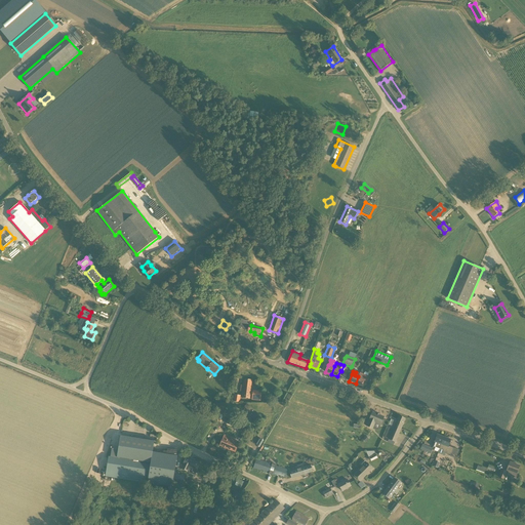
[(358,376),(356,384),(362,387),(363,382),(366,385),(369,377),(360,373),(358,376)]
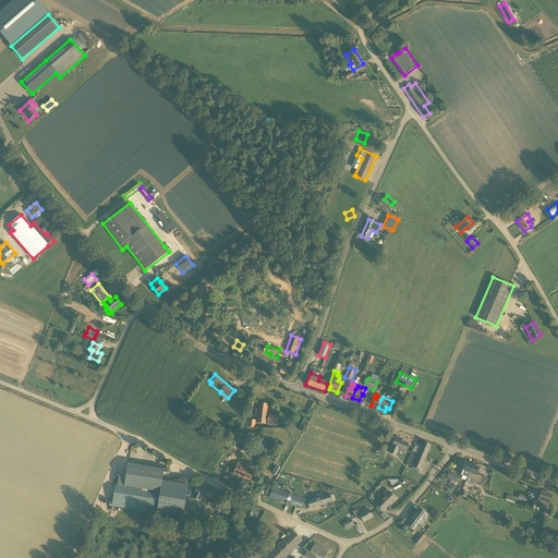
[(267,404),(259,403),(258,411),(256,410),(255,415),(258,416),(257,423),(265,423),(267,404)]
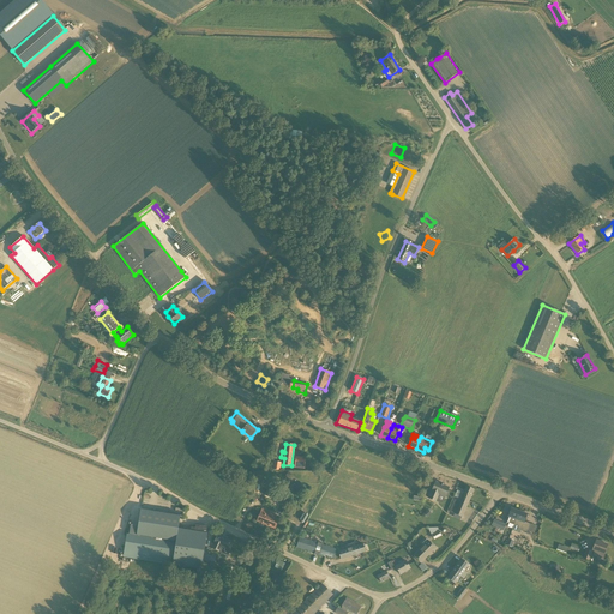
[(295,468),(306,468),(306,457),(295,457),(295,468)]
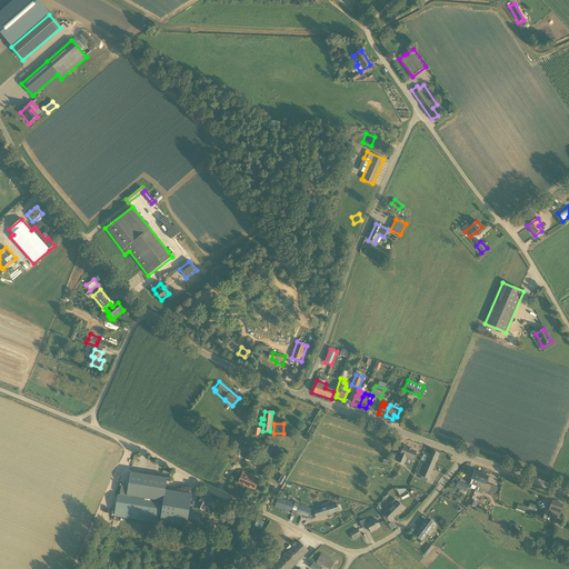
[(412,461),(416,452),(411,450),(411,449),(408,448),(408,449),(403,447),(400,456),(397,462),(403,465),(407,458),(412,461)]
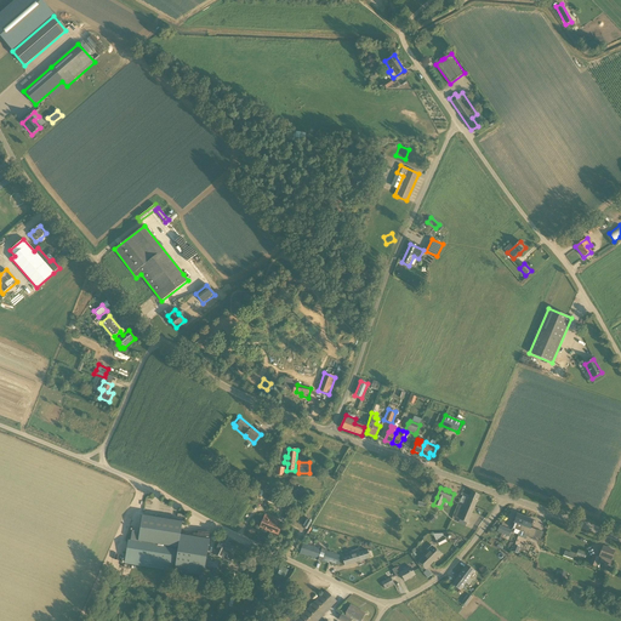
[(460,506),(457,511),(454,518),(467,524),(479,495),(472,493),(465,508),(460,506)]
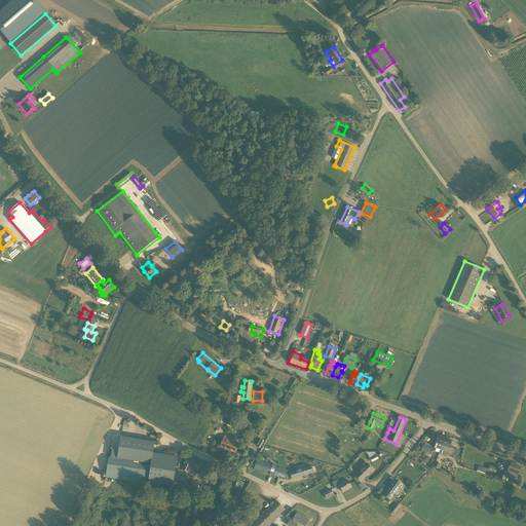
[(235,441),(224,436),(220,447),(235,453),(238,446),(233,444),(235,441)]
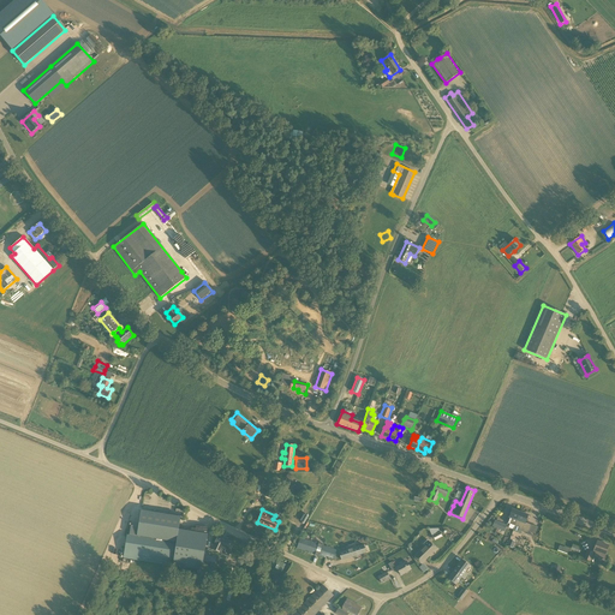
[(506,523),(511,524),(515,526),(520,513),(512,509),(509,518),(508,517),(506,523)]
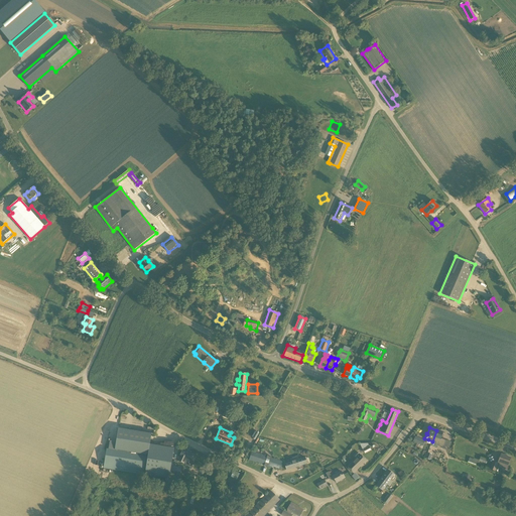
[(110,441),(109,449),(148,456),(149,444),(151,434),(118,428),(116,442),(110,441)]
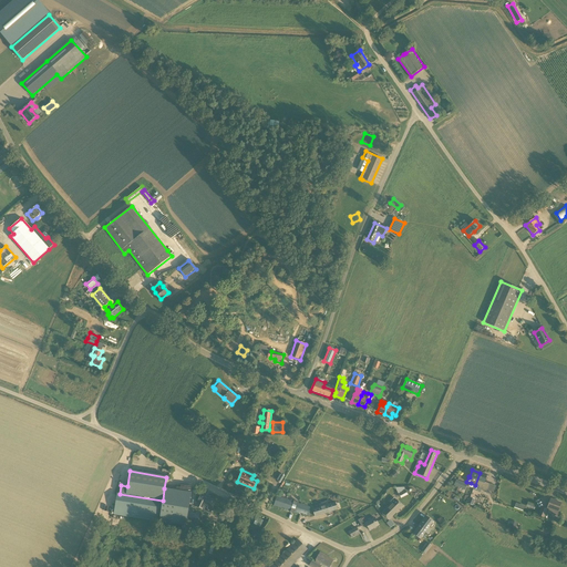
[(480,473),(475,485),(478,486),(478,488),(487,492),(490,484),(485,483),(484,483),(486,475),(480,473)]
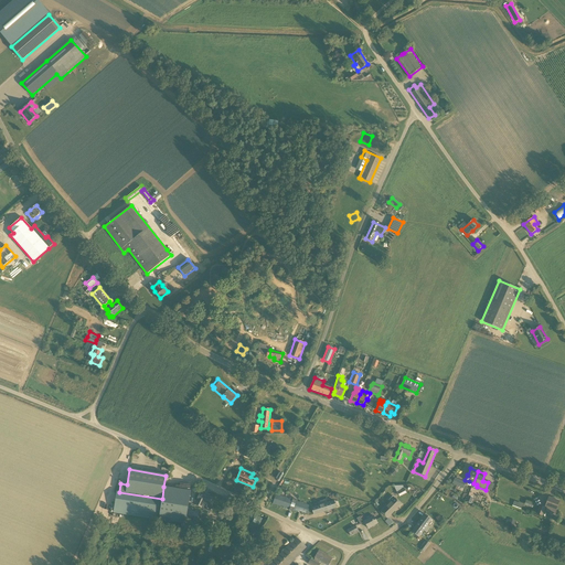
[(464,488),(466,483),(455,479),(452,483),(464,488)]
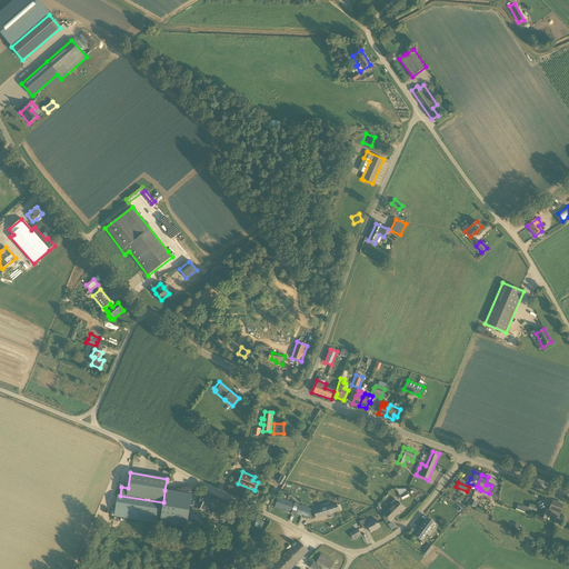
[(115,517),(159,523),(187,528),(187,523),(198,526),(200,516),(189,515),(192,495),(165,490),(163,502),(120,496),(118,496),(115,517)]
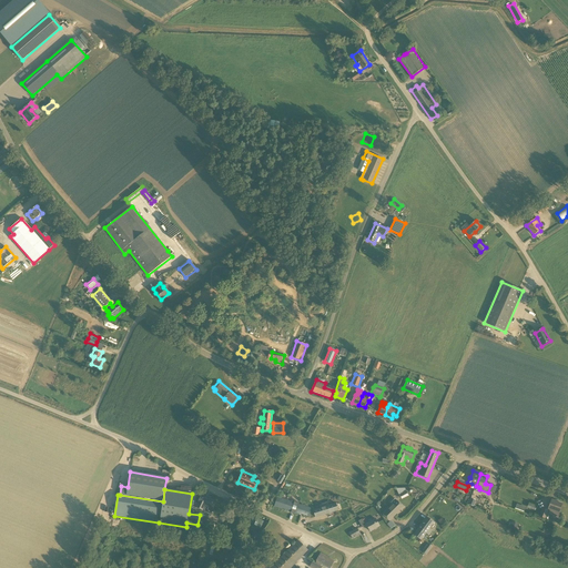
[(205,497),(202,496),(198,504),(196,508),(211,515),(213,510),(212,510),(215,503),(208,498),(208,499),(205,498),(205,497)]
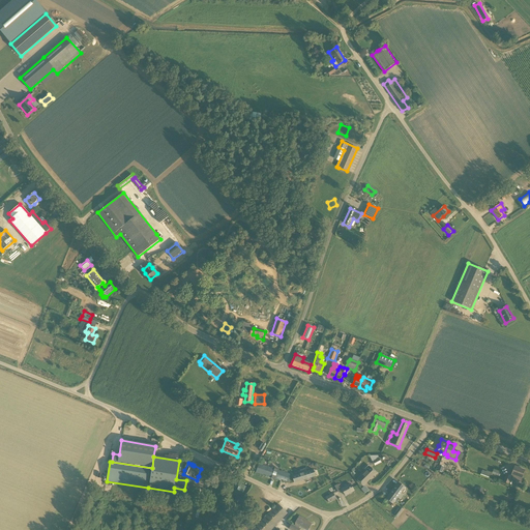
[(290,475),(259,465),(256,472),(281,480),(281,479),(288,481),(290,475)]
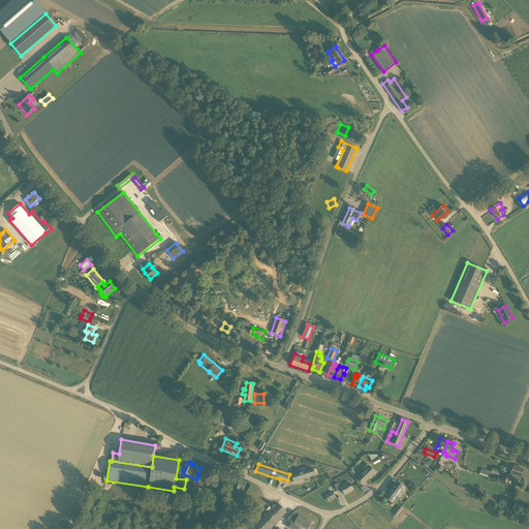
[(356,479),(363,486),(375,472),(368,465),(365,468),(366,470),(356,479)]
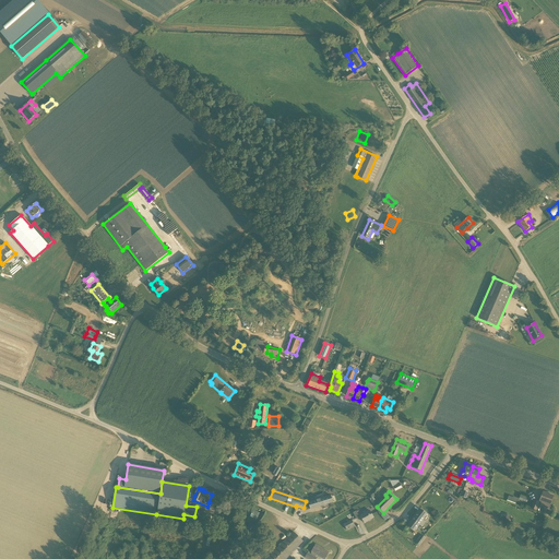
[(543,492),(539,501),(549,506),(554,496),(543,492)]
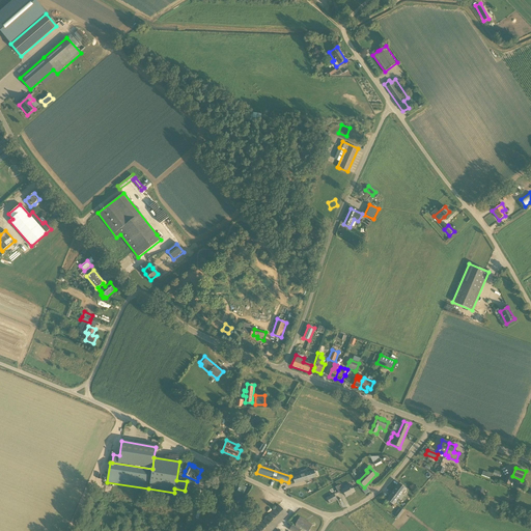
[(300,476),(292,478),(295,483),(319,476),(317,472),(314,471),(308,473),(306,470),(299,472),(300,476)]
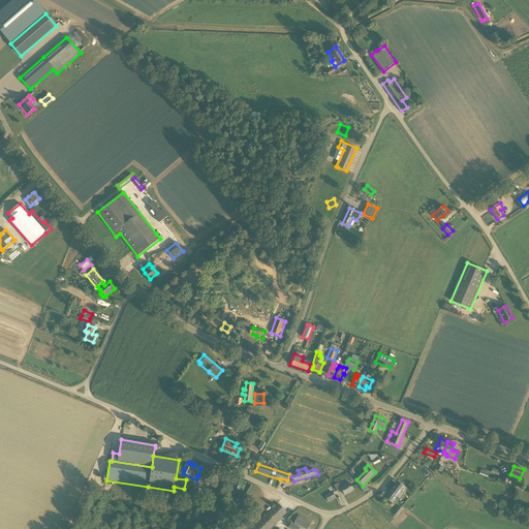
[(400,492),(404,487),(398,481),(385,498),(395,505),(403,494),(400,492)]
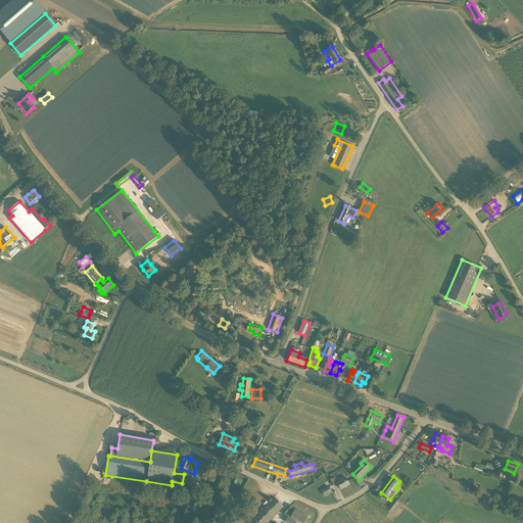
[(345,478),(337,483),(340,489),(349,484),(345,478)]
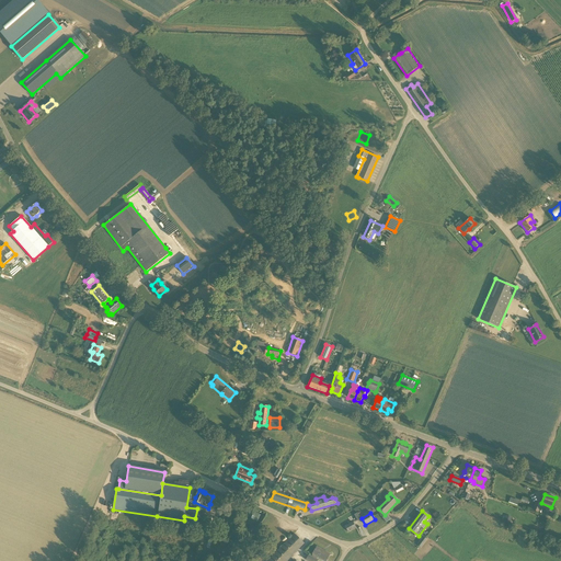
[(355,528),(353,522),(344,526),(347,533),(355,528)]
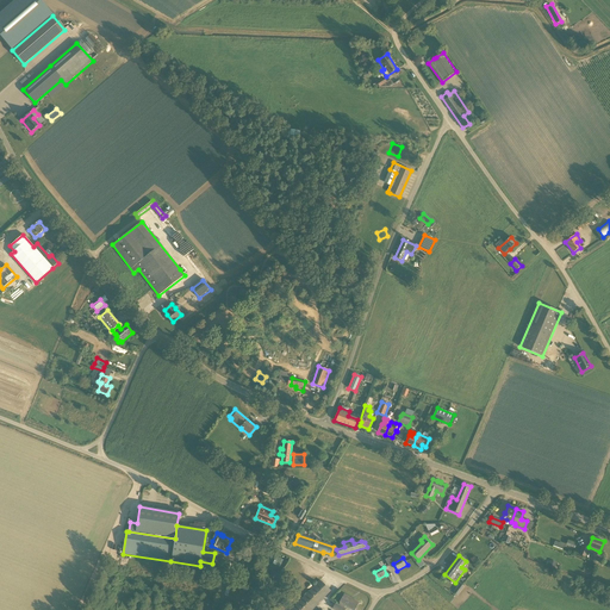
[(321,579),(290,609),(311,609),(331,590),(321,579)]
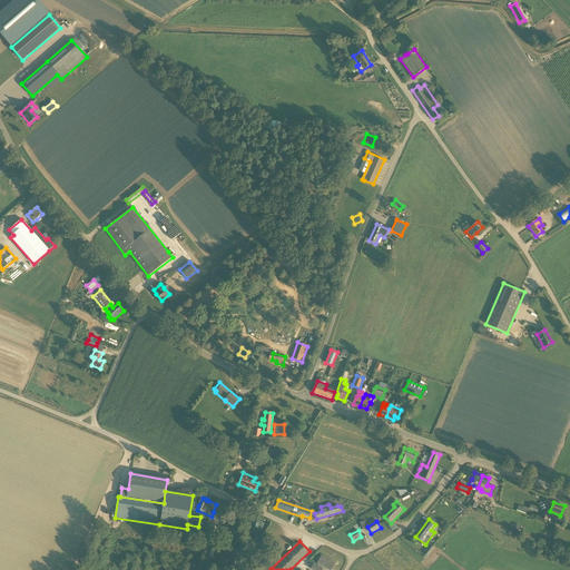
[(423,553),(428,557),(434,548),(430,544),(423,553)]
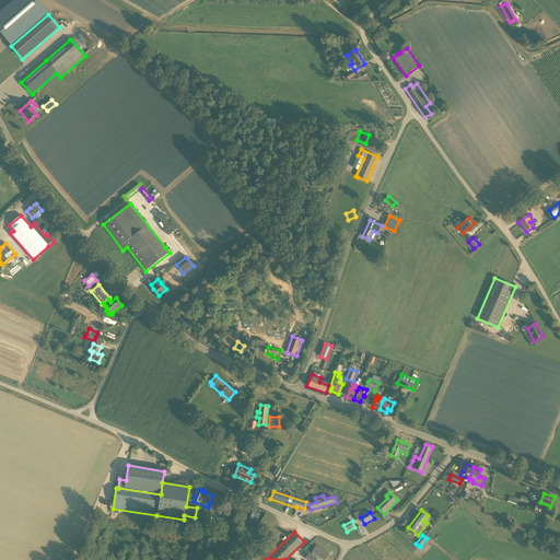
[(315,558),(316,556),(324,559),(325,559),(329,553),(316,546),(311,556),(308,555),(305,559),(306,559),(316,559),(317,559),(315,558)]
